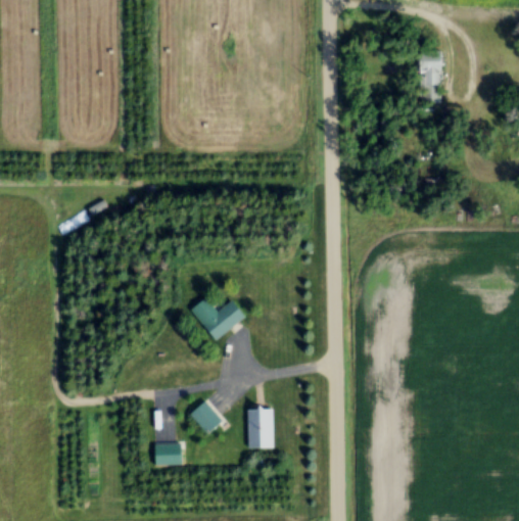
[(442,50),(419,50),(419,102),(442,102),(442,50)]
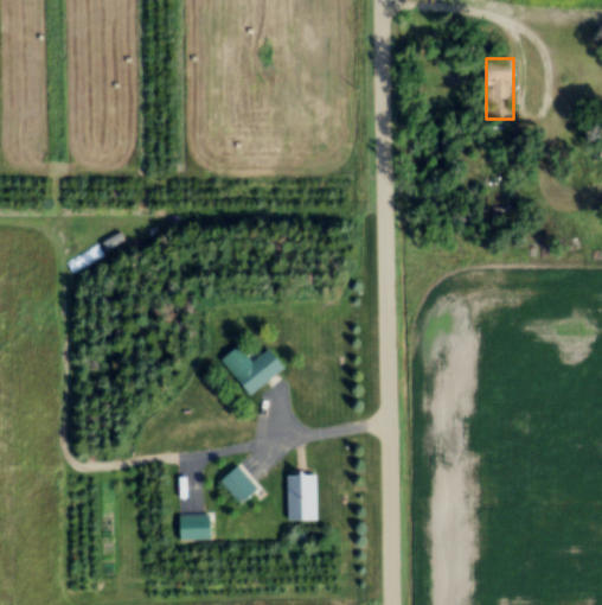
[(125,240),(120,233),(103,241),(107,248),(125,240)]
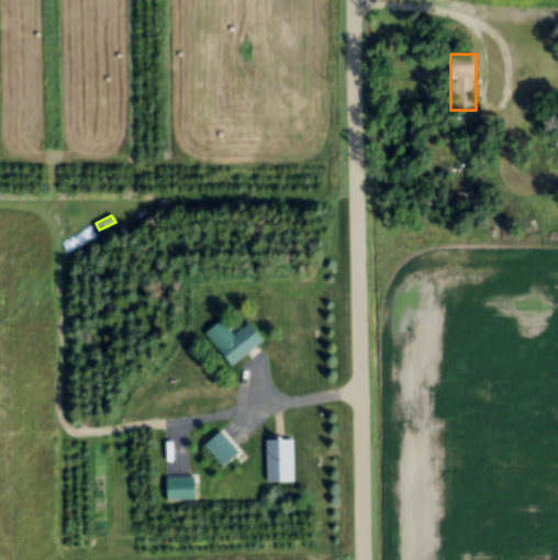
[(233,366),(265,340),(249,322),(234,334),(222,318),(204,332),(233,366)]
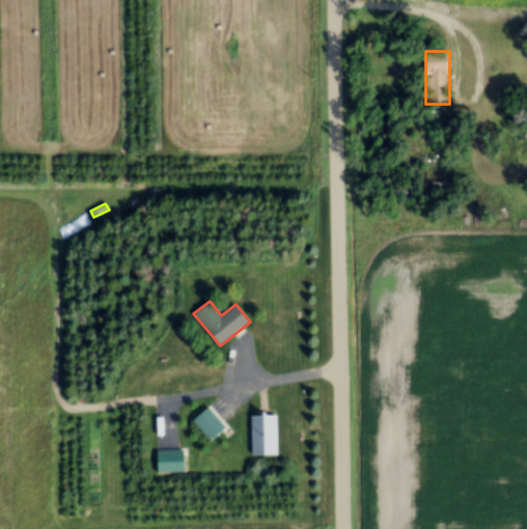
[(226,428),(214,409),(196,420),(209,439),(226,428)]
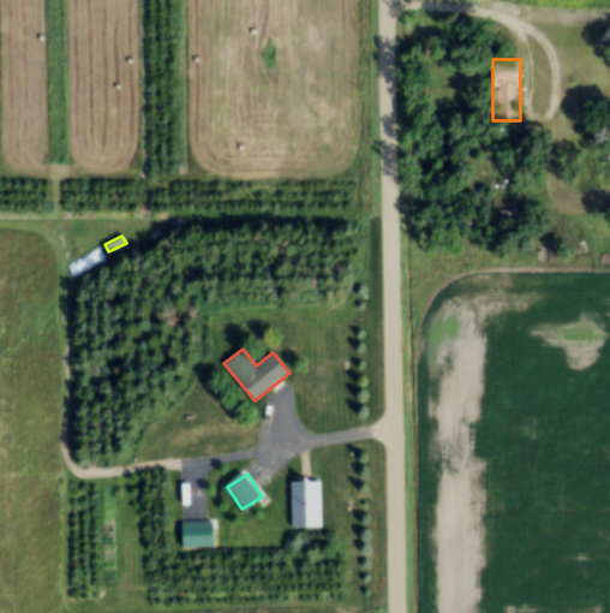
[(221,522),(181,522),(181,547),(221,547),(221,522)]
